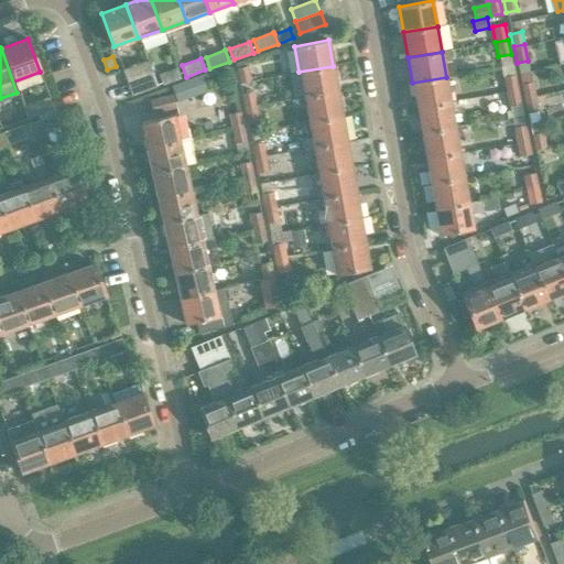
[(152,73),(148,60),(122,69),(128,83),(152,73)]
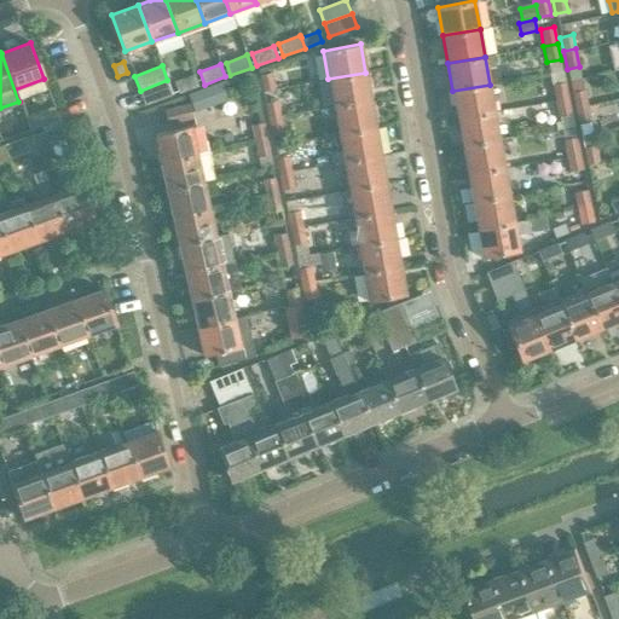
[(276,90),(272,73),(259,75),(261,92),(276,90)]
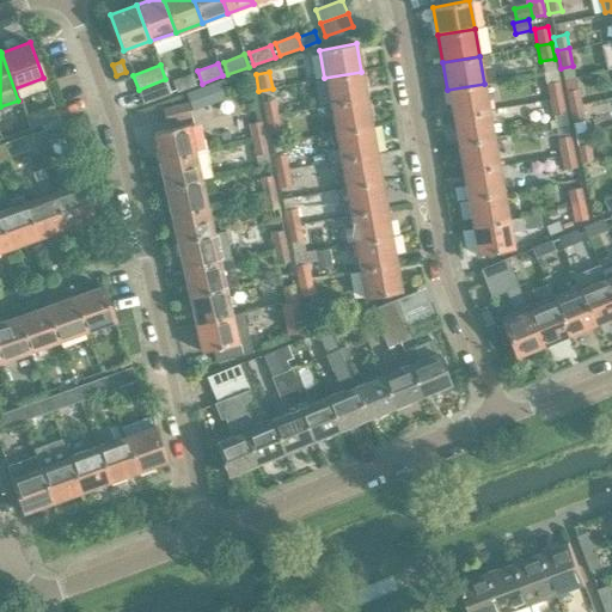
[(361,72),(324,78),(330,105),(367,99),(361,72)]
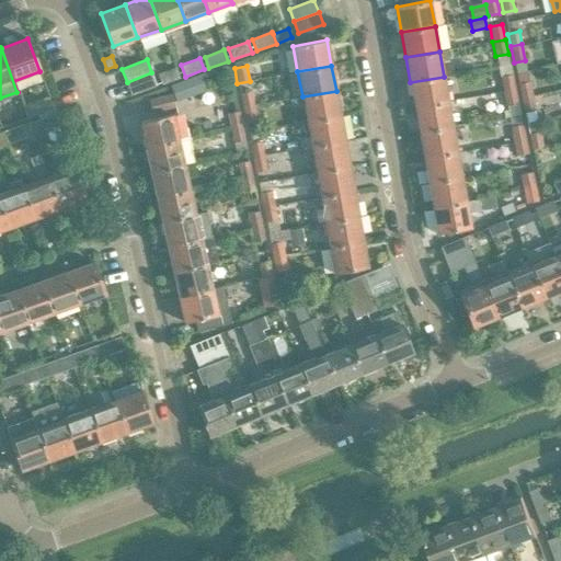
[(180,79),(175,67),(158,73),(162,84),(180,79)]
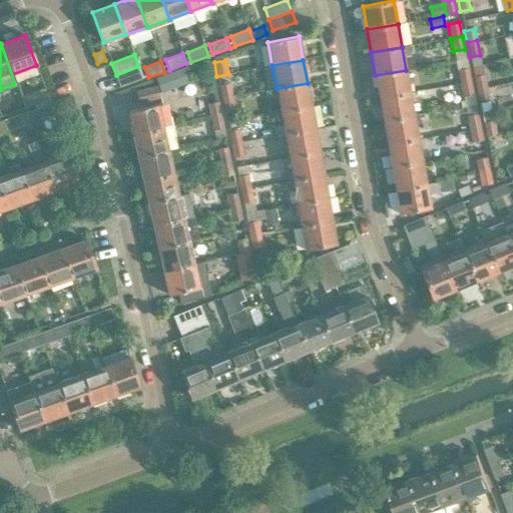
[(116,75),(120,87),(142,79),(138,66),(116,75)]
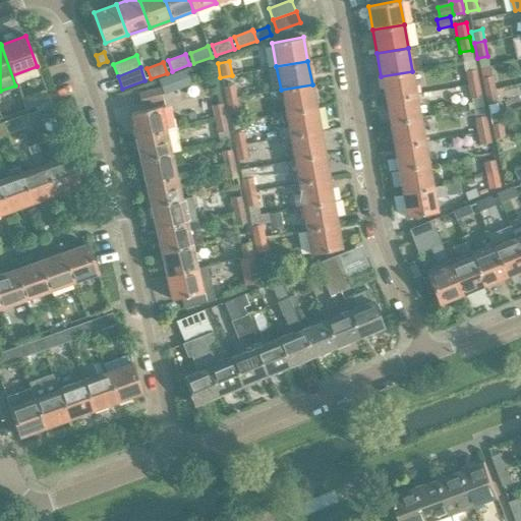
[(476,69),(464,71),(467,85),(478,82),(476,69)]
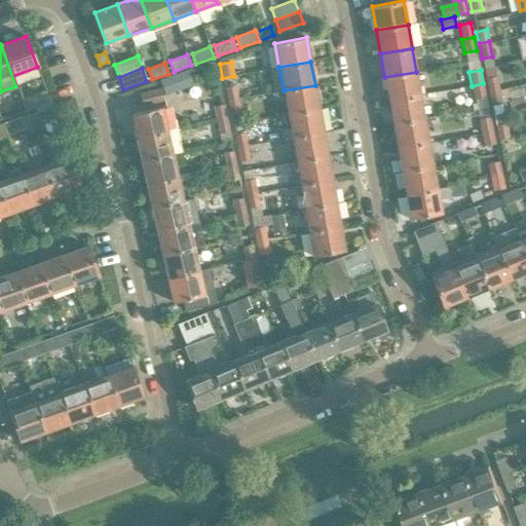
[(384,77),(388,101),(420,95),(416,72),(384,77)]
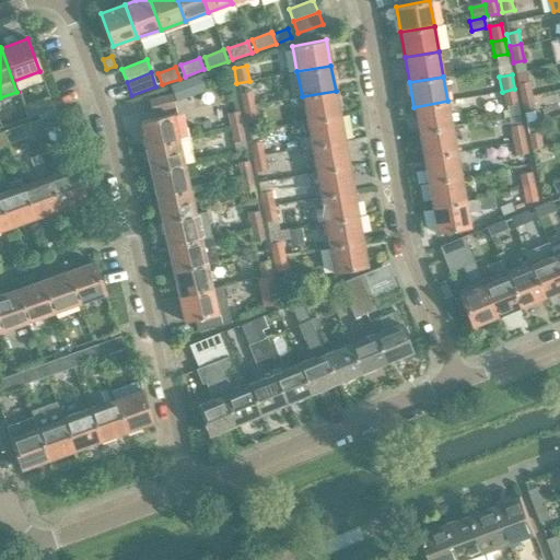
[(529,81),(517,84),(520,96),(532,93),(529,81)]
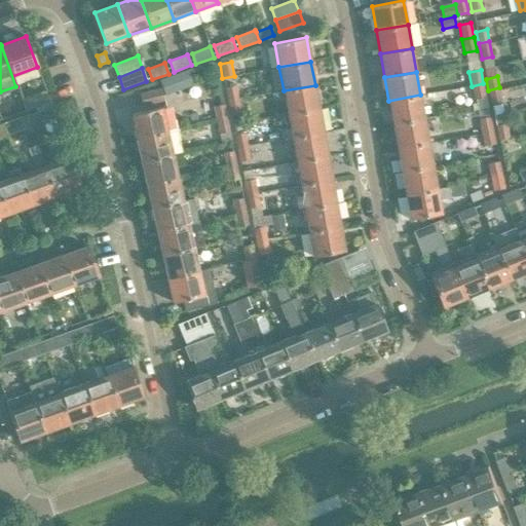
[(160,81),(164,95),(177,90),(172,77),(160,81)]
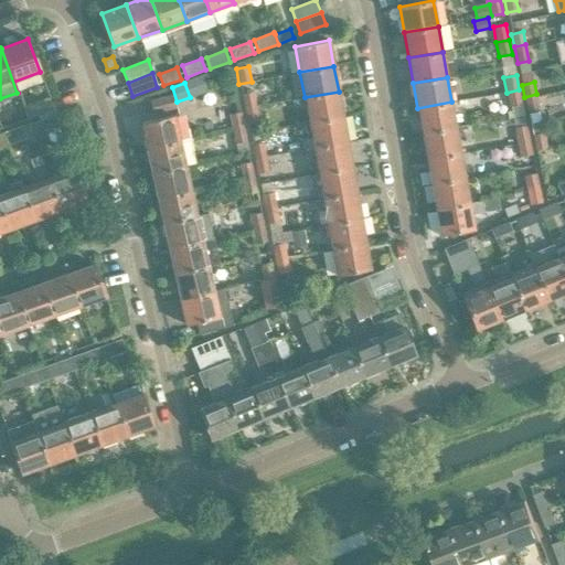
[(507,93),(509,107),(522,104),(519,89),(507,93)]
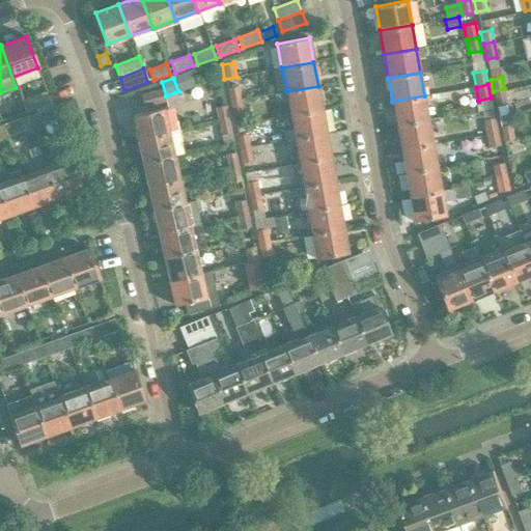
[(239,86),(226,88),(229,102),(241,100),(239,86)]
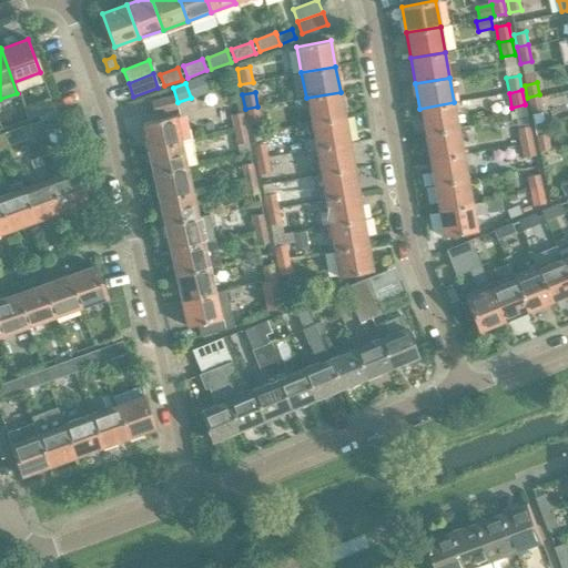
[(341,92),(306,98),(311,123),(345,118),(341,92)]
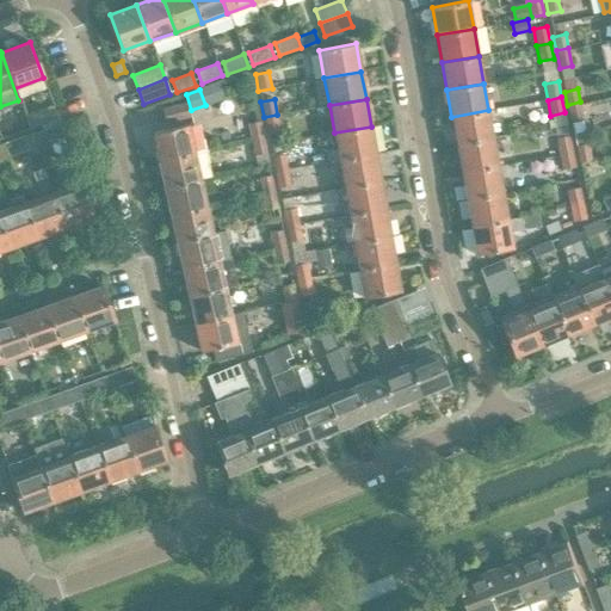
[(567,105),(571,123),(584,119),(580,102),(567,105)]
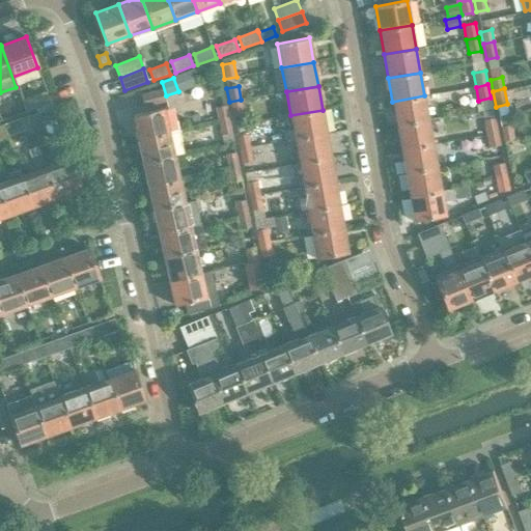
[(163,89),(141,94),(143,106),(166,101),(163,89)]
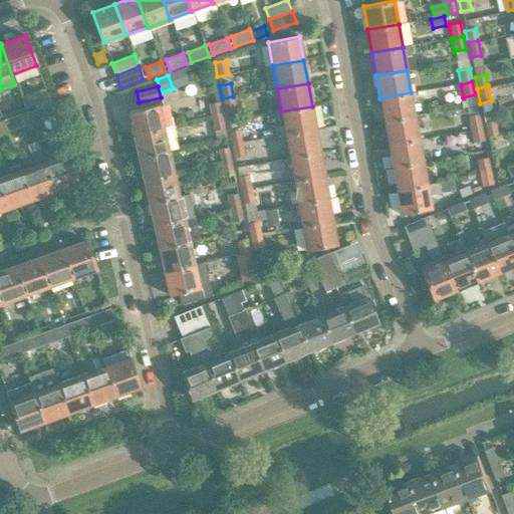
[(44,87),(20,95),(25,107),(48,98),(44,87)]
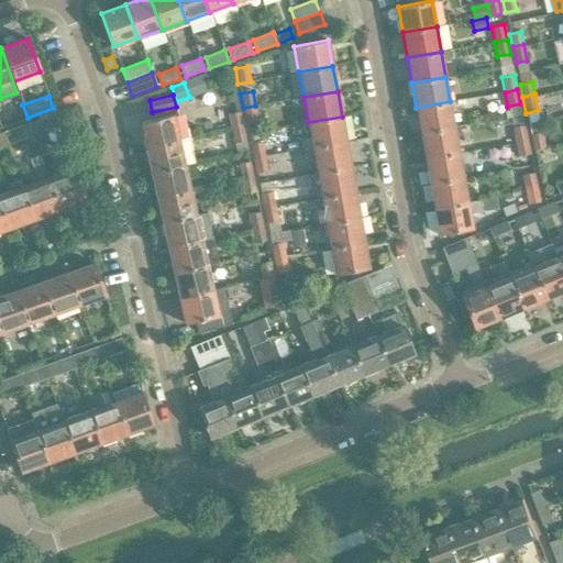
[(416,108),(420,133),(454,127),(450,101),(416,108)]
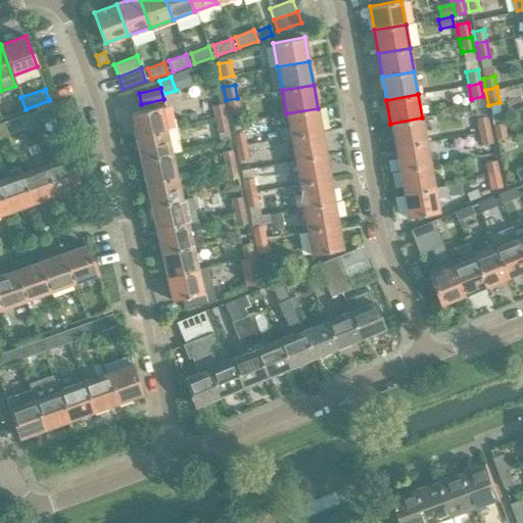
[(229,113),(240,111),(237,98),(226,100),(229,113)]
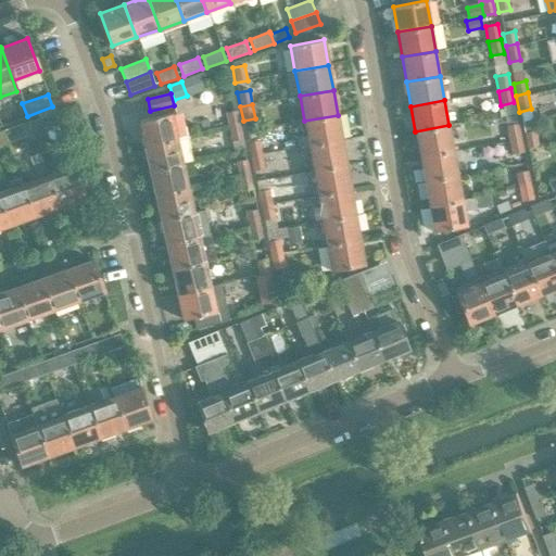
[(237,110),(225,113),(228,126),(240,123),(237,110)]
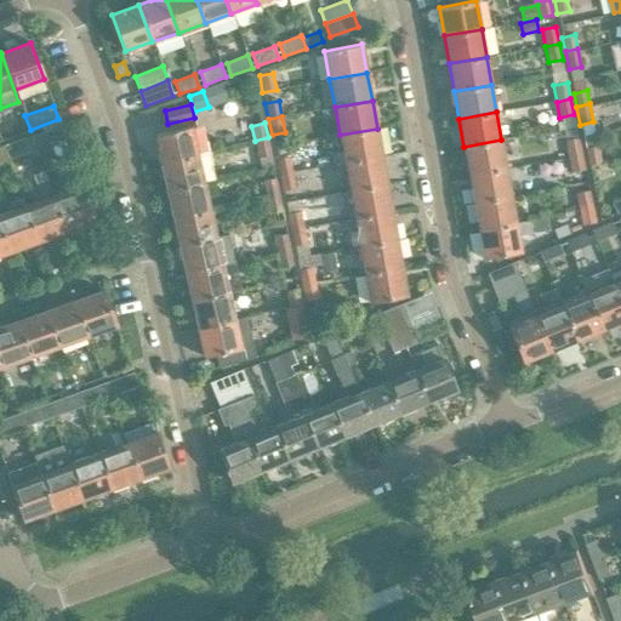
[(51,144),(66,138),(61,125),(46,130),(51,144)]
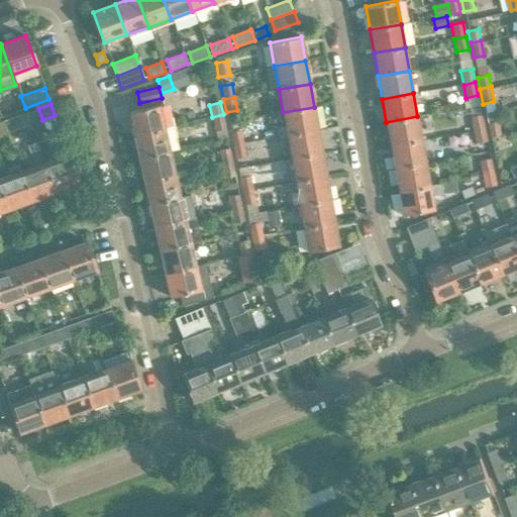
[(163,120),(160,105),(128,112),(133,134),(175,125),(173,118),(163,120)]
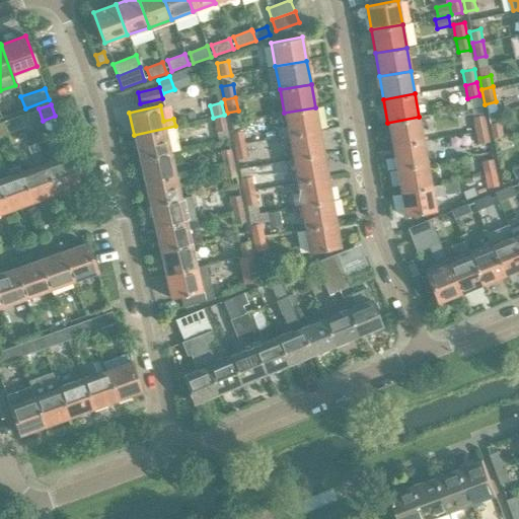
[(487,129),(483,106),(470,108),(474,131),(487,129)]
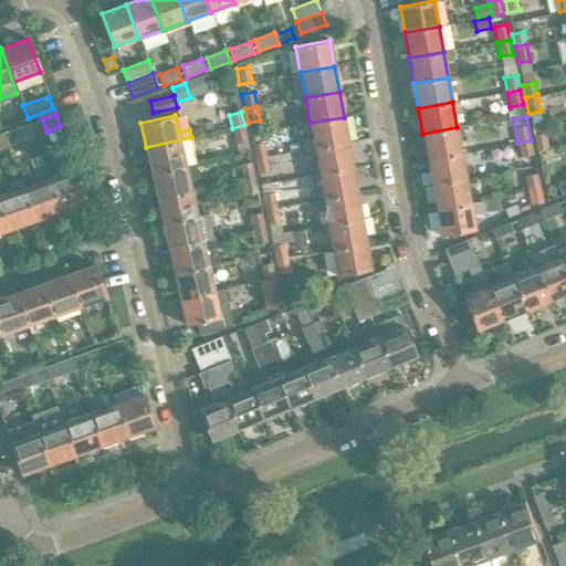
[(344,117),(310,123),(314,148),(348,143),(344,117)]
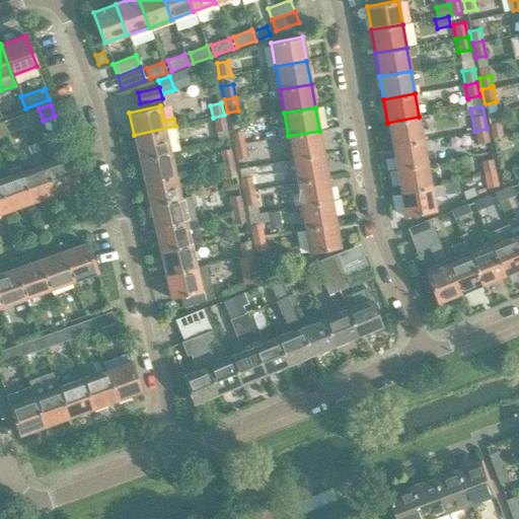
[(43,121),(39,108),(25,114),(29,125),(43,121)]
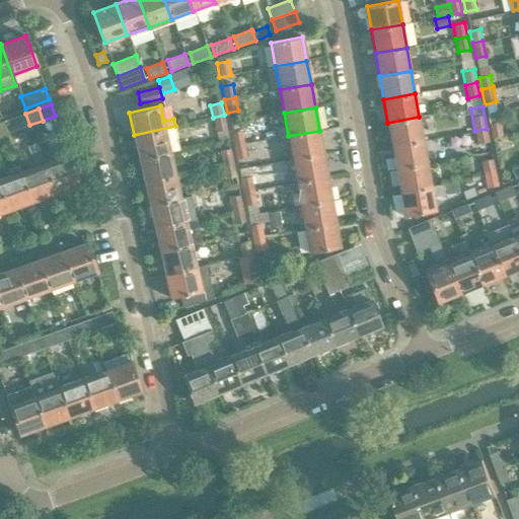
[(14,118),(18,129),(29,125),(25,114),(14,118)]
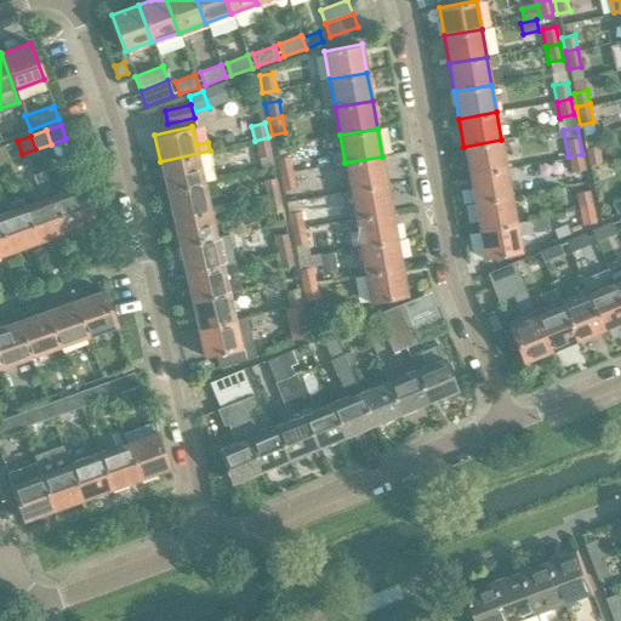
[(274,166),(268,137),(255,141),(261,169),(274,166)]
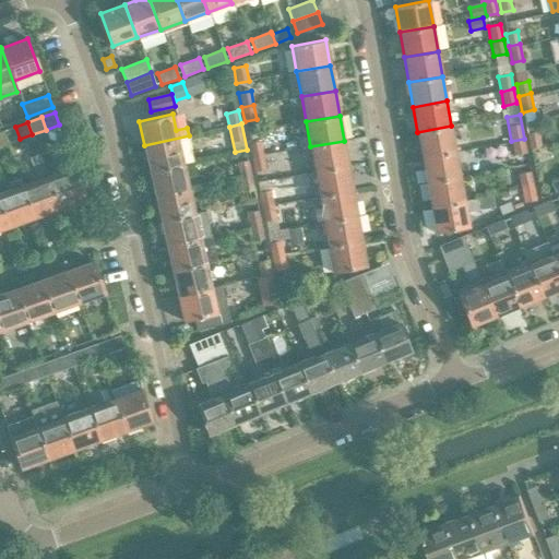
[(417,132),(421,157),(455,151),(451,126),(417,132)]
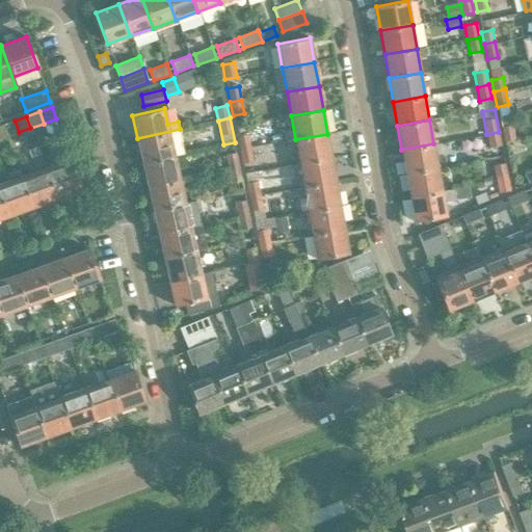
[(19,132),(15,121),(2,125),(6,137),(19,132)]
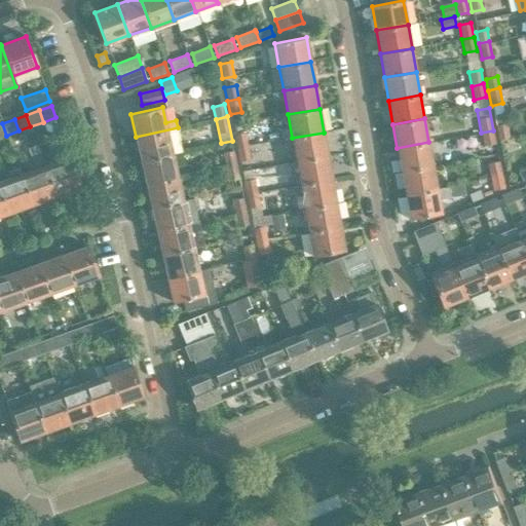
[(250,120),(232,124),(234,135),(245,132),(243,126),(251,125),(250,120)]
